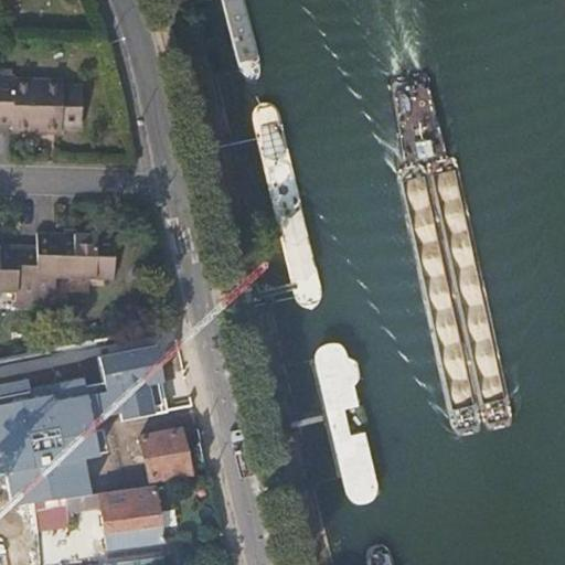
[(17,77),(0,76),(0,124),(11,124),(11,134),(61,132),(61,129),(81,129),(81,88),(61,88),(61,83),(17,81),(17,77)]
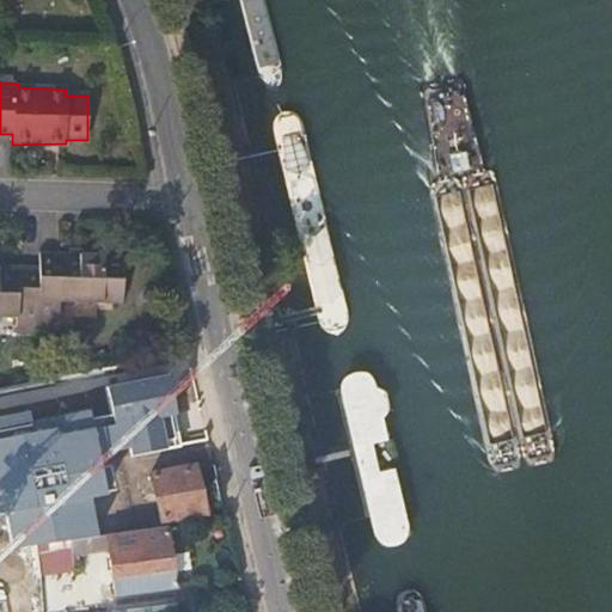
[(38,323),(61,324),(63,301),(78,301),(103,303),(126,304),(124,254),(98,251),(97,256),(41,252),(41,270),(38,323)]
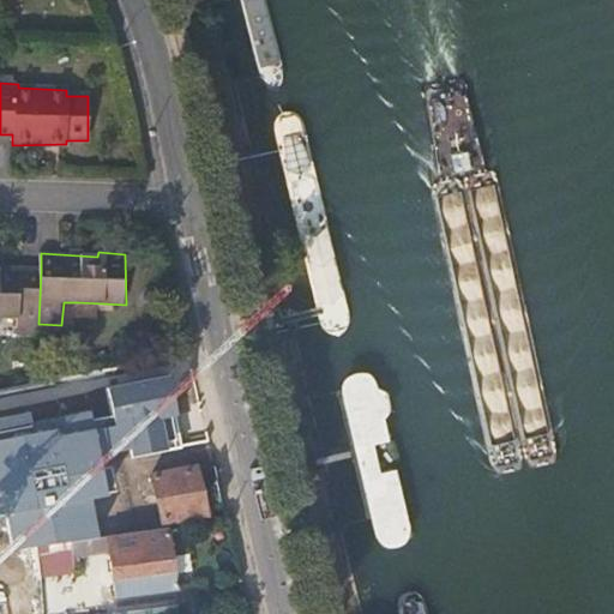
[(18,335),(38,335),(38,324),(41,271),(0,269),(0,317),(18,318),(18,335)]
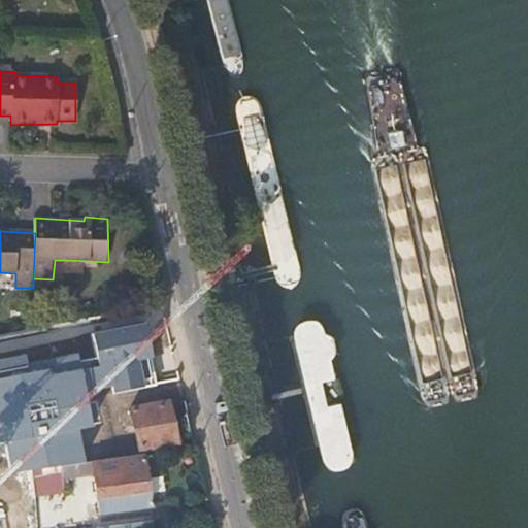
[(55,260),(53,279),(66,281),(67,260),(55,260)]
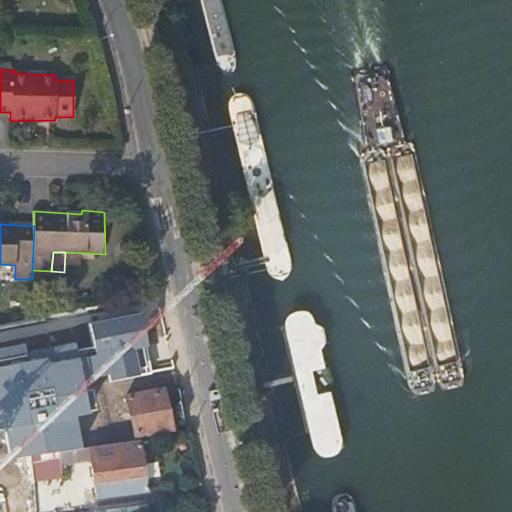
[(32,270),(32,279),(50,280),(51,271),(32,270)]
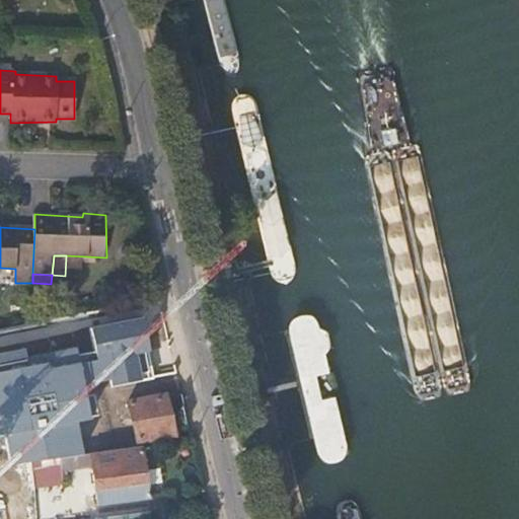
[(74,347),(0,360),(0,435),(3,435),(8,466),(31,461),(61,456),(81,452),(75,422),(90,419),(83,384),(109,379),(110,385),(142,379),(137,355),(153,352),(147,314),(90,324),(95,351),(76,355),(74,347)]
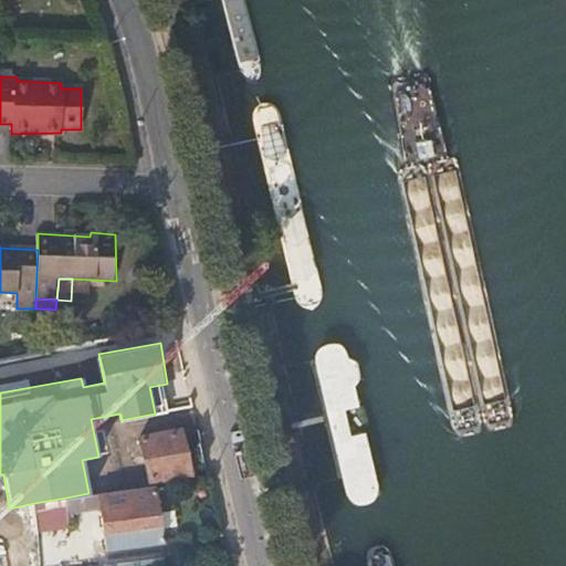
[(191,472),(184,428),(140,436),(148,479),(191,472)]
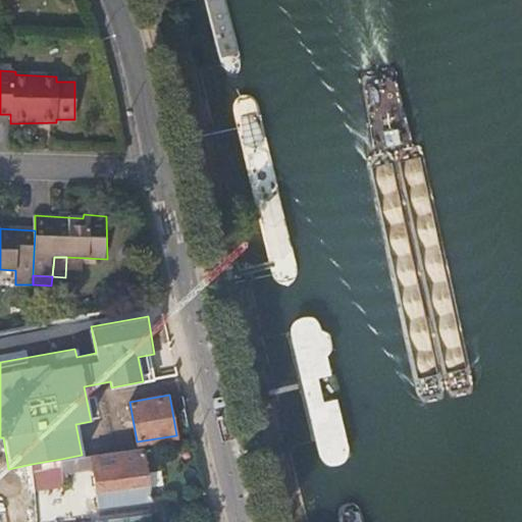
[(151,498),(144,447),(111,452),(92,454),(94,469),(99,505),(151,498)]
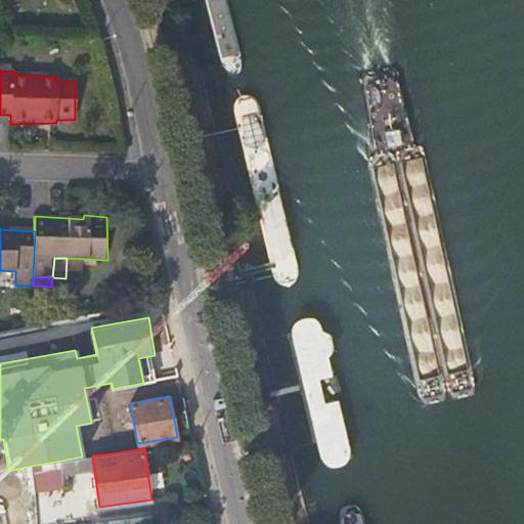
[(94,471),(92,455),(82,456),(61,461),(63,476),(94,471)]
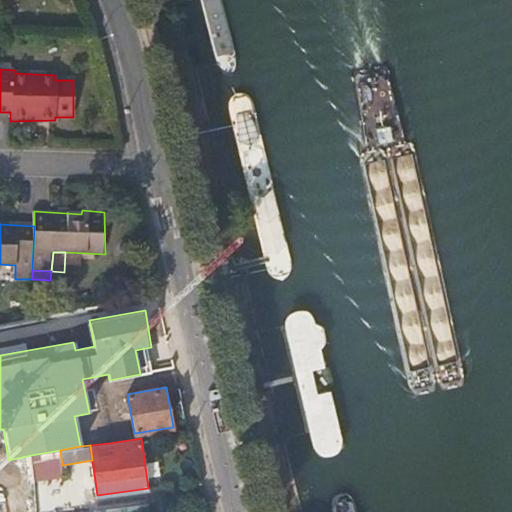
[(62,465),(60,450),(31,455),(34,479),(63,475),(62,465)]
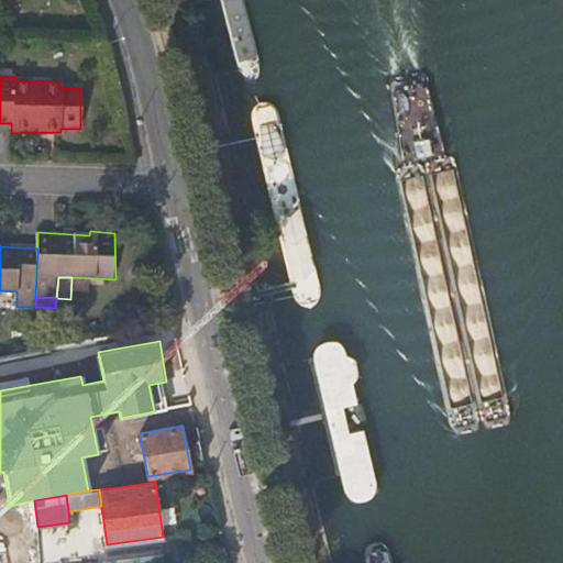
[(162,562),(162,552),(103,560),(103,562),(162,562)]
